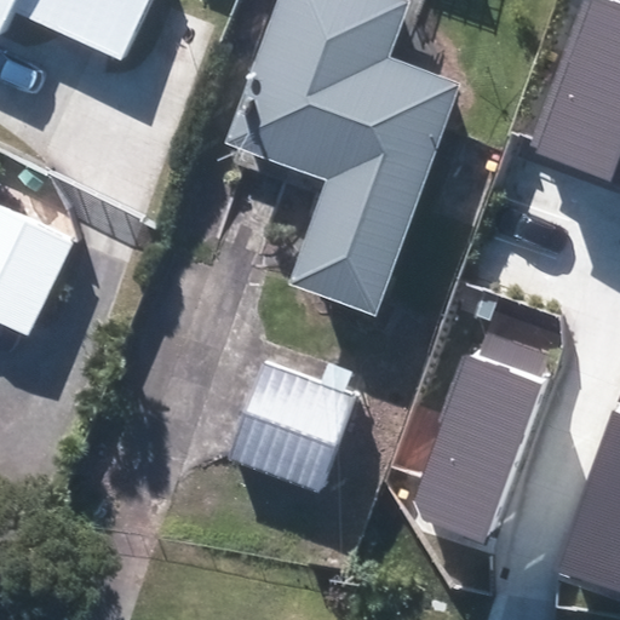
[(0,0),(0,35),(3,38),(15,12),(126,63),(154,0),(0,0)]
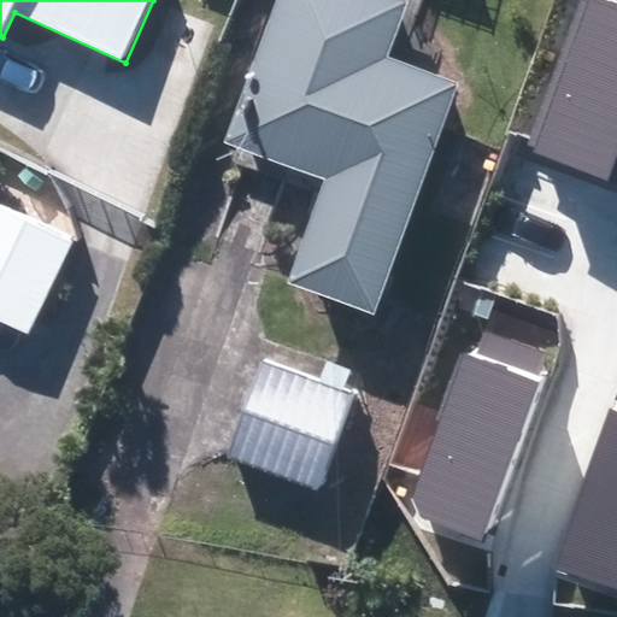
[(411,3),(404,0),(283,0),(233,145),(333,180),(295,285),(378,313),(459,84),(391,60),(411,3)]
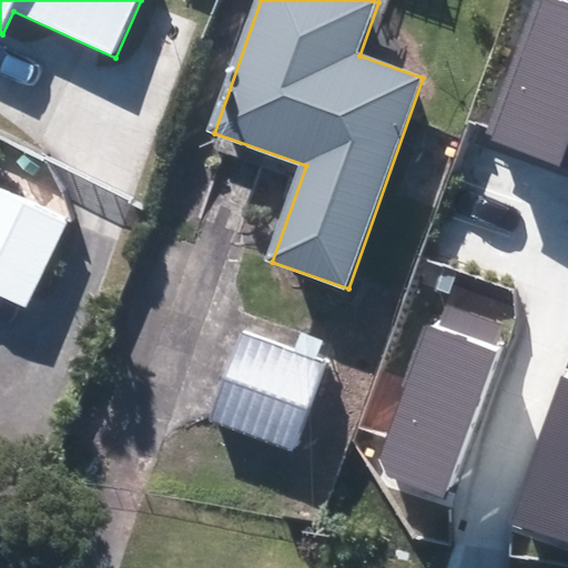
[(551,164),(567,118),(567,2),(560,0),(535,0),(486,142),(551,164)]
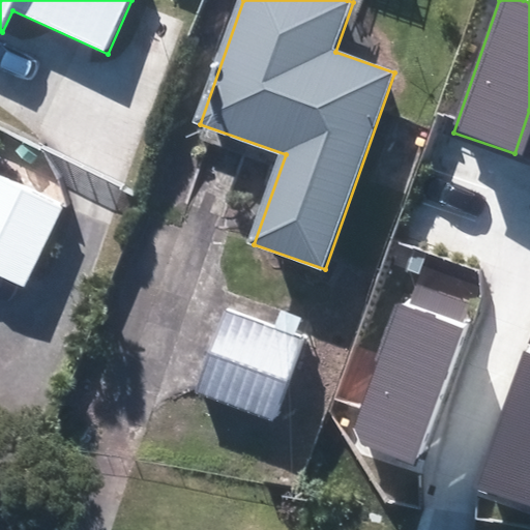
[(529,110),(514,153),(529,158),(529,110)]
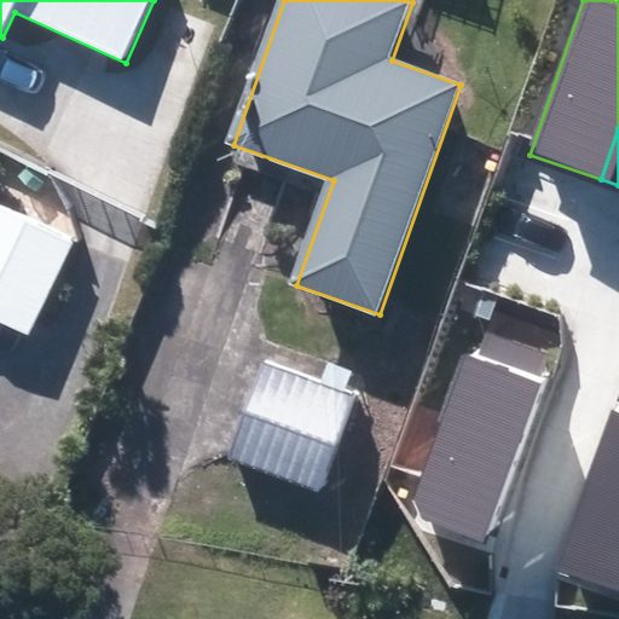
[(76,244),(0,208),(0,318),(33,335),(76,244)]
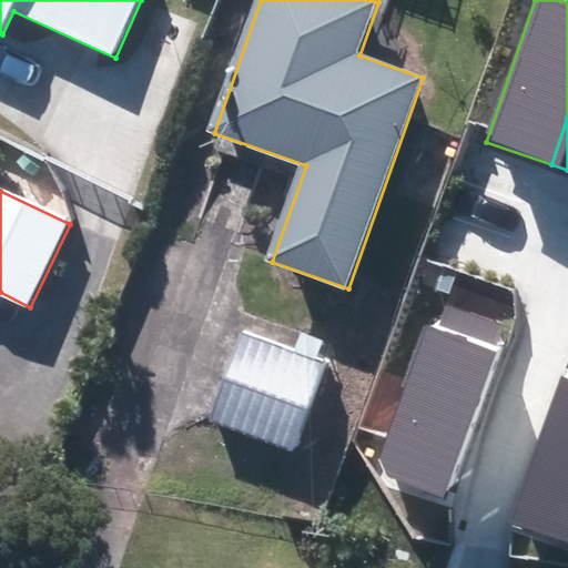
[(495,350),(426,325),(373,476),(443,499),(495,350)]
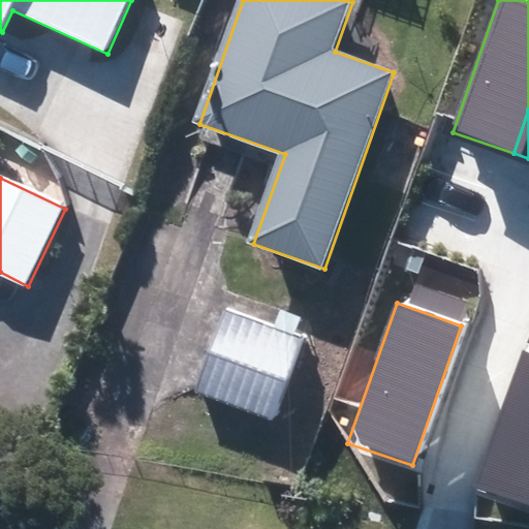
[(229,311),(199,392),(272,418),(302,337),(229,311)]
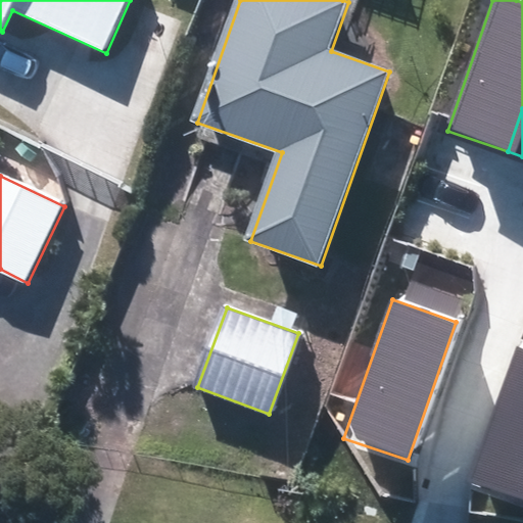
[(522,345),(518,344),(473,481),(522,497),(522,345)]
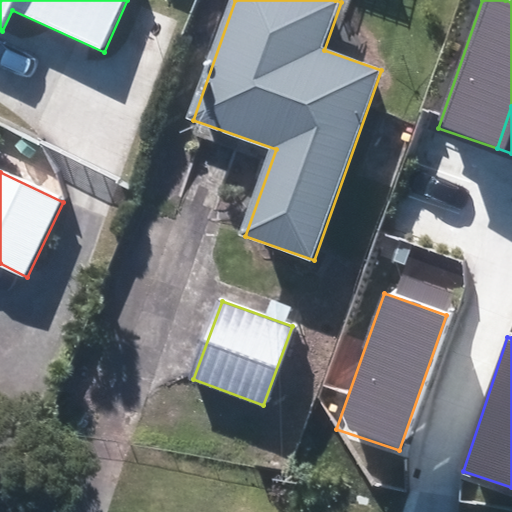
All buildings are outlined.
